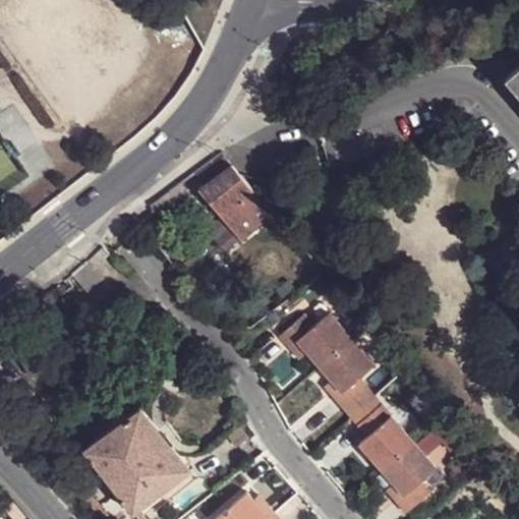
[(518,64),(503,78),(518,97),(518,64)]
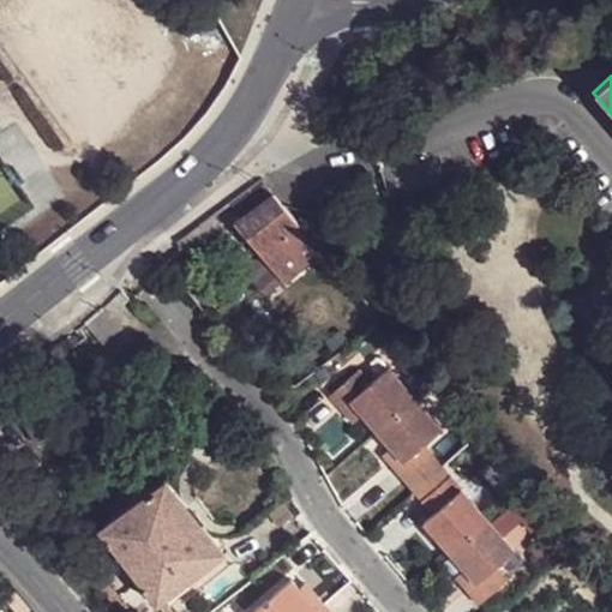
[(261,183),(233,203),(244,216),(246,220),(271,198),(261,183)]
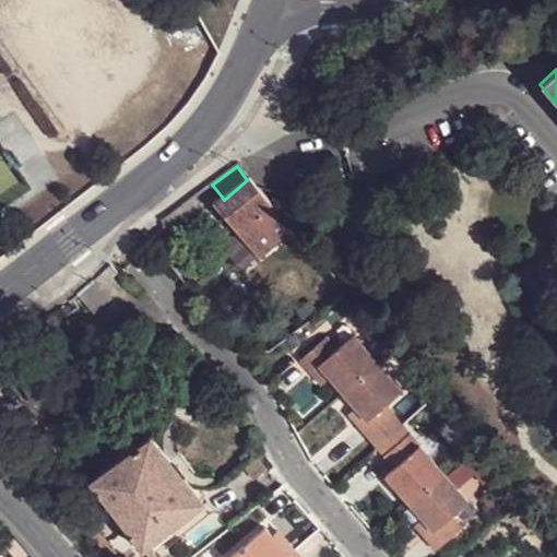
[(224,200),(222,197),(211,204),(258,259),(291,230),(276,214),(271,206),(247,180),(224,200)]
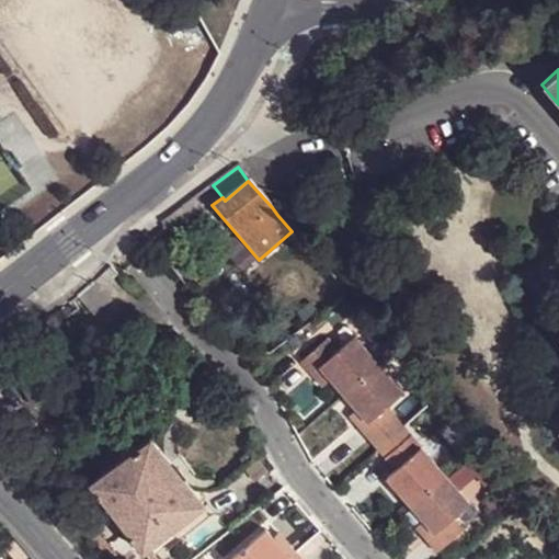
[(92,282),(99,291),(115,275),(109,267),(92,282)]
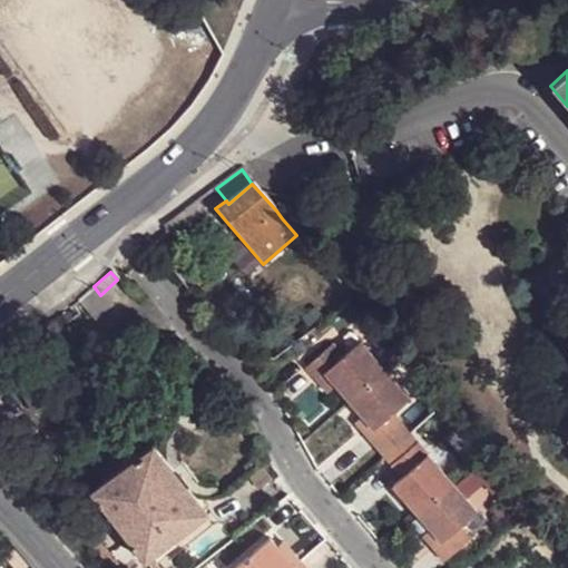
[(94,286),(79,301),(94,320),(110,305),(100,295),(94,286)]
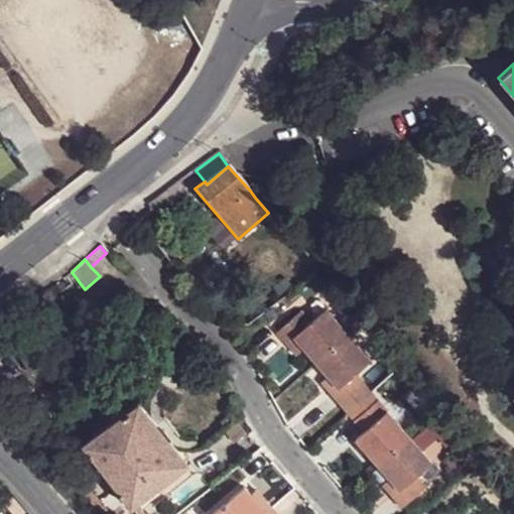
[(348,342),(326,315),(311,328),(301,316),(277,338),(287,350),(295,343),(304,353),(316,368),(348,342)]
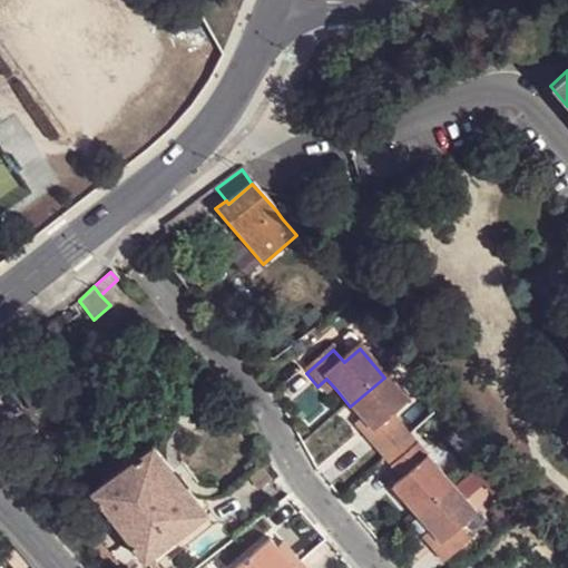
[(384,378),(350,407),(362,420),(373,433),(364,440),(375,452),(401,431),(392,420),(409,407),(384,378)]
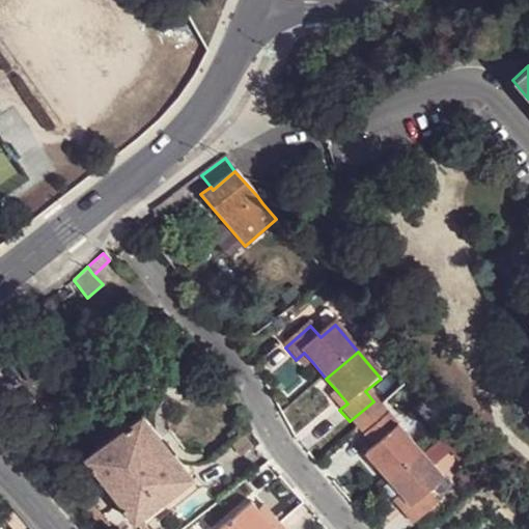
[(304,353),(296,360),(305,370),(313,363),(304,353)]
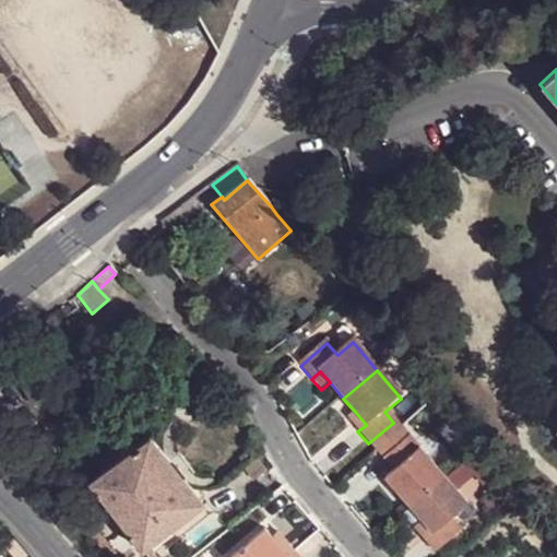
[(366,425),(355,412),(346,418),(357,431),(366,425)]
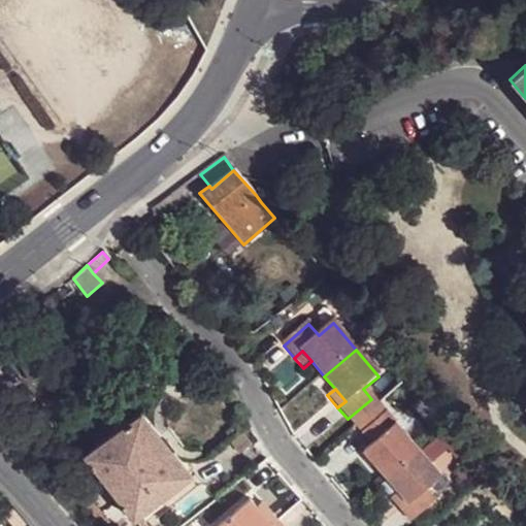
[(371,399),(348,419),(354,426),(377,406),(371,399)]
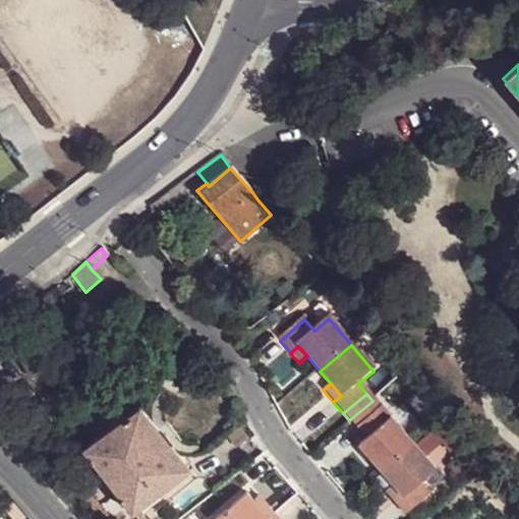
[(372,401),(349,420),(356,428),(380,408),(372,401)]
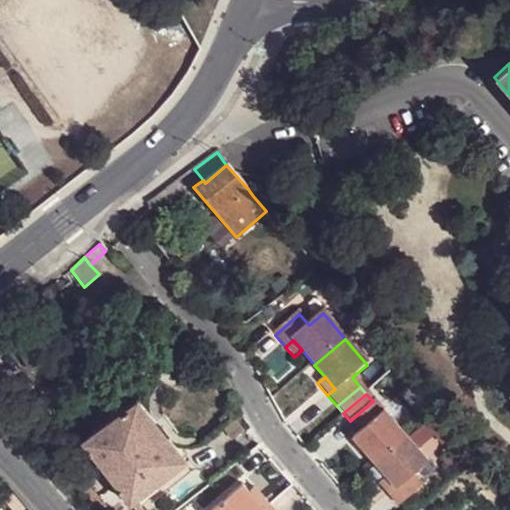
[(184,463),(135,401),(82,446),(128,506),(184,463)]
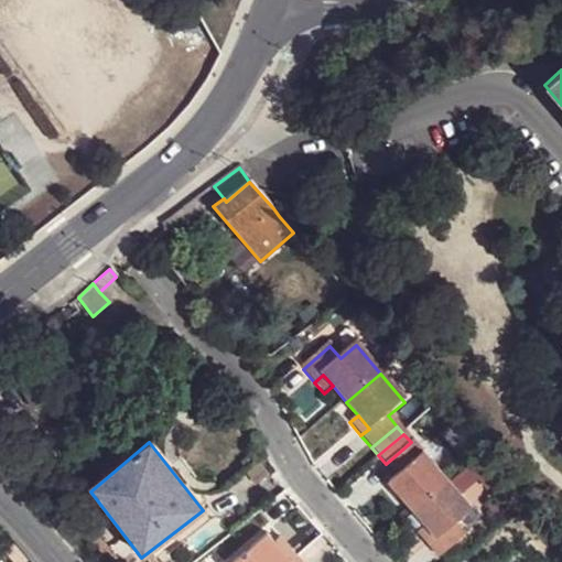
[(411,442),(386,464),(396,476),(388,483),(412,511),(446,483),(411,442)]
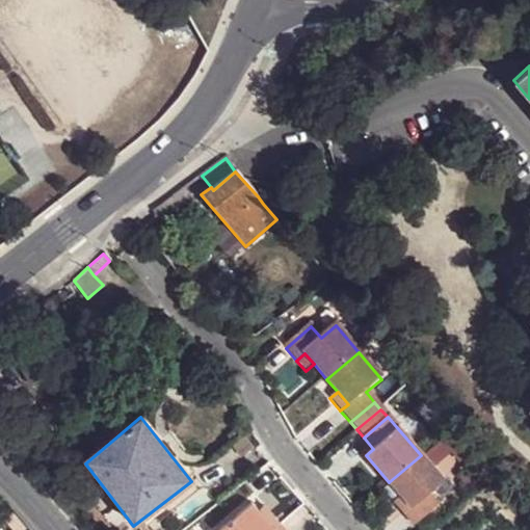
[(249,448),(241,439),(229,449),(238,459),(249,448)]
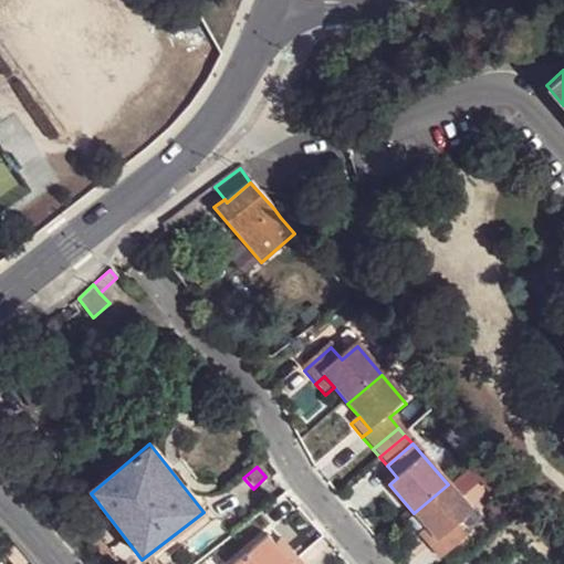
[(448,484),(414,513),(426,528),(438,541),(430,549),(441,561),(468,538),(458,525),(472,514),(448,484)]
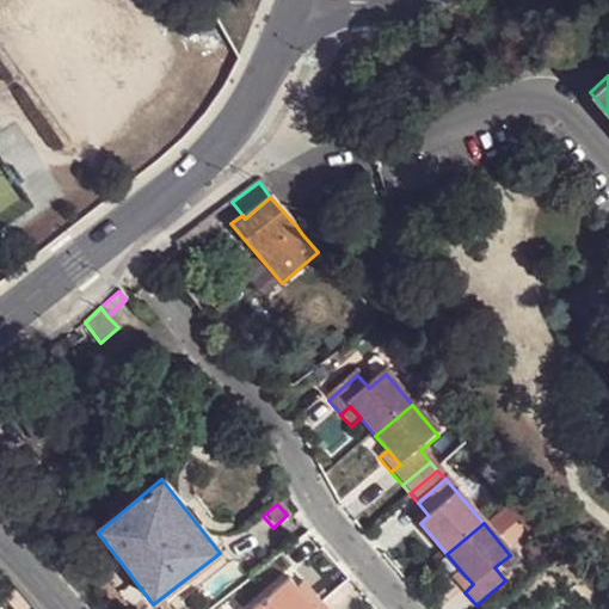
[(460,570),(451,577),(465,592),(473,584),(460,570)]
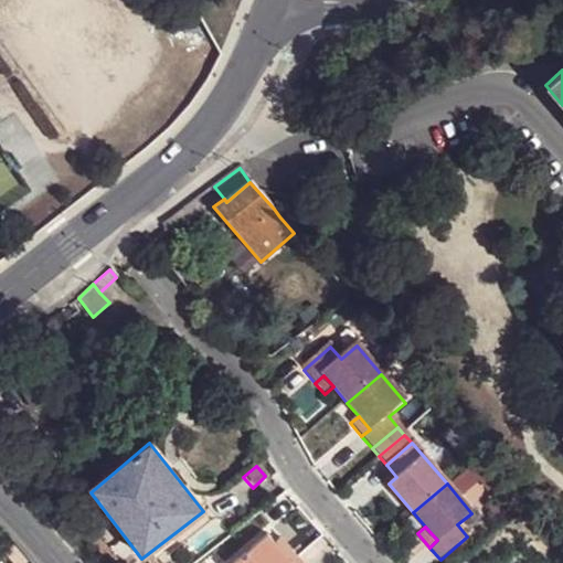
[(295,562),(285,550),(279,555),(273,548),(266,540),(238,562),(295,562)]
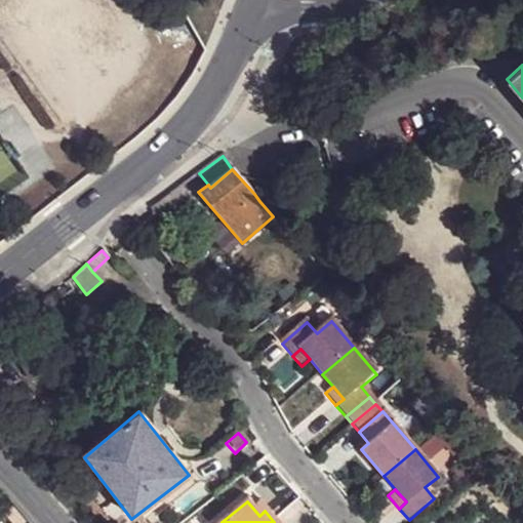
[(259,516),(265,511),(259,505),(253,509),(259,516)]
